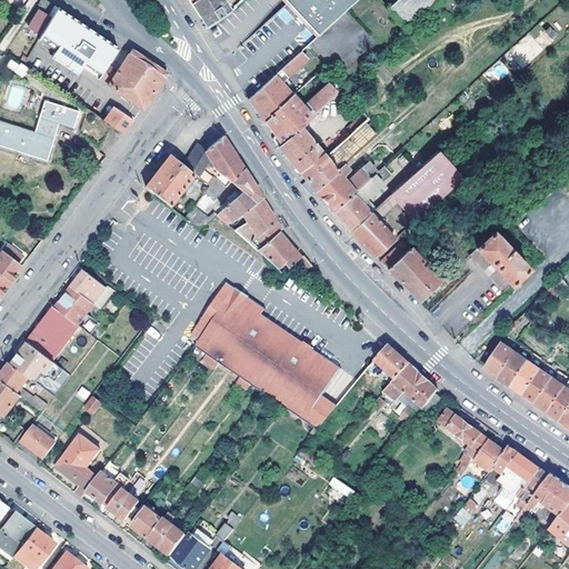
[(48,1),(47,0),(40,0),(36,8),(40,10),(47,15),(52,5),(48,1)]
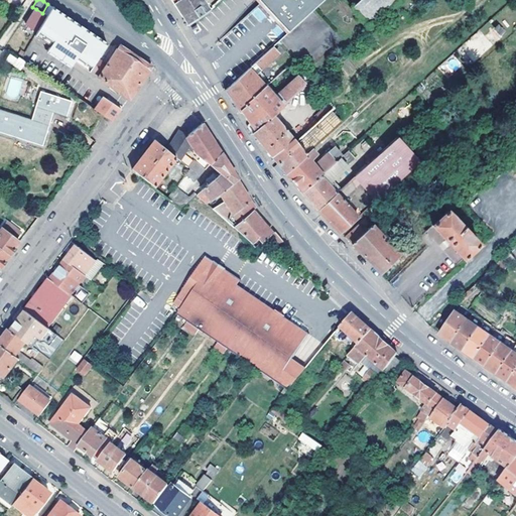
[(188,26),(208,9),(202,0),(175,0),(173,2),(181,14),(188,26)]
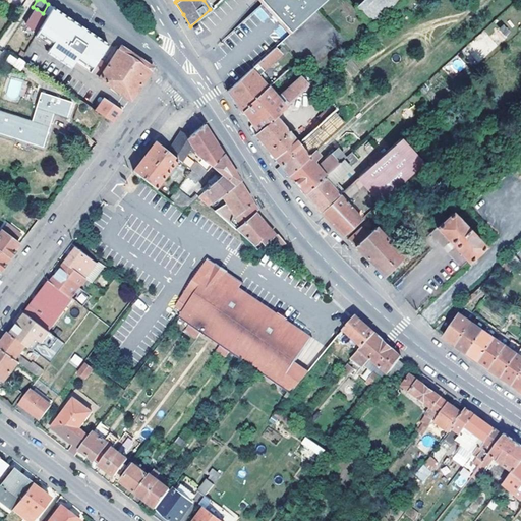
[(258,0),(290,34),(327,0),(258,0)]
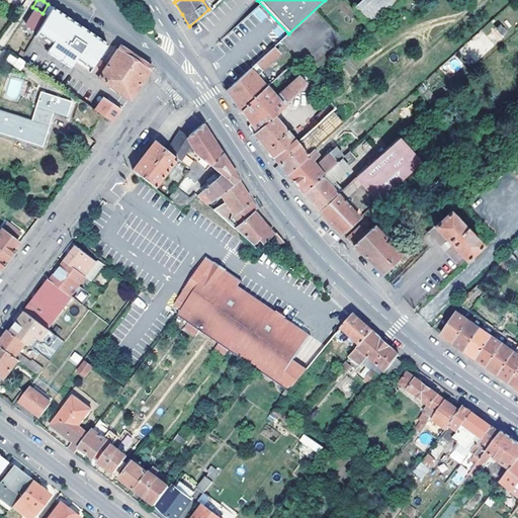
[(361,0),(353,8),(370,27),(400,0),(361,0)]
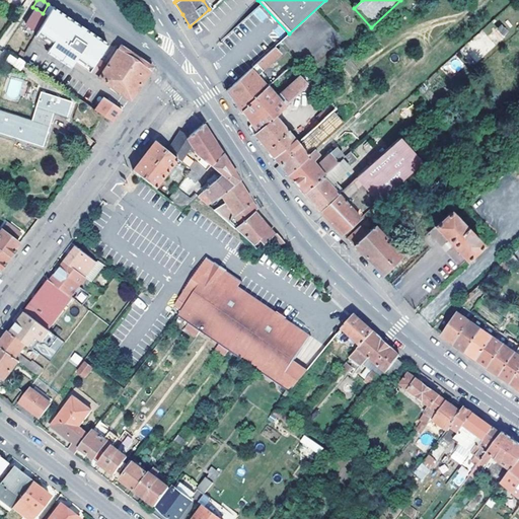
[(39,32),(36,34),(89,72),(90,71),(98,59),(108,45),(53,7),(48,16),(39,32)]
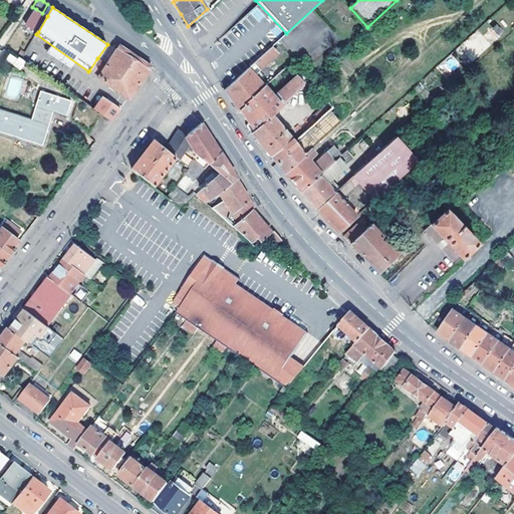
[(42,13),(36,9),(27,24),(38,32),(47,16),(42,13)]
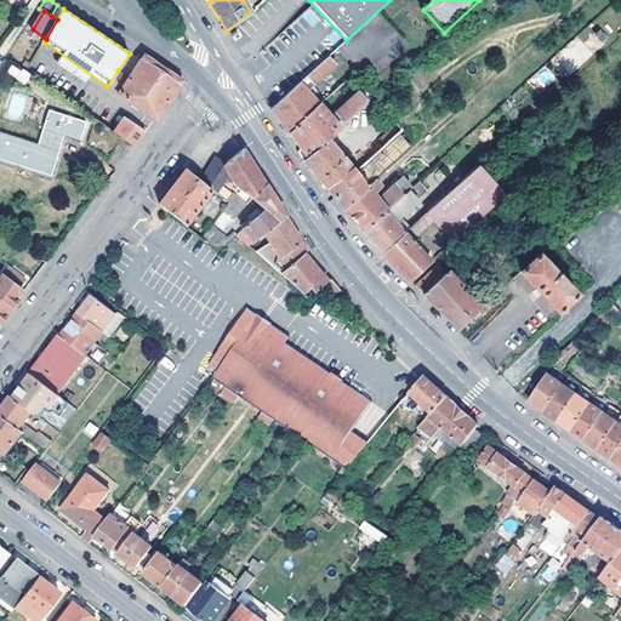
[(154,120),(182,80),(146,56),(130,78),(118,70),(108,85),(120,92),(119,95),(154,120)]
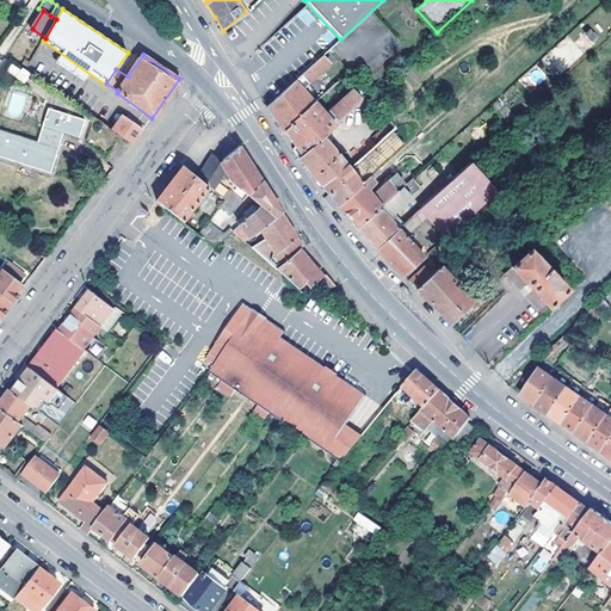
[(321,59),(273,102),(267,106),(275,118),(282,128),(284,134),(287,131),(315,105),(307,94),(302,90),(327,66),(321,59)]
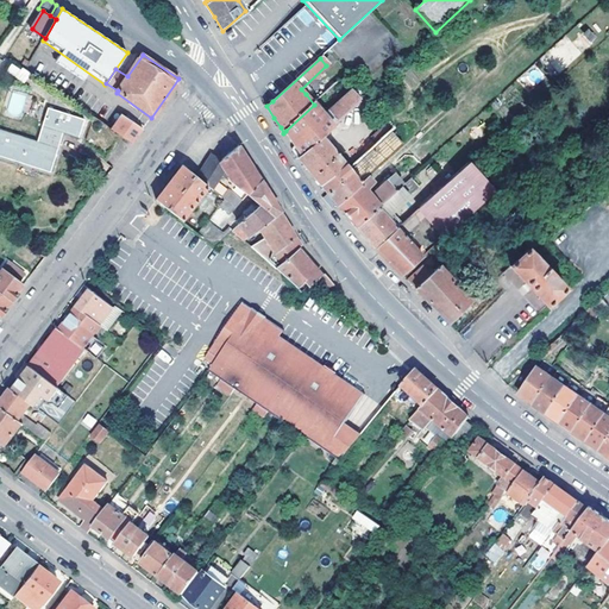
[(30,74),(23,69),(17,76),(24,81),(30,74)]
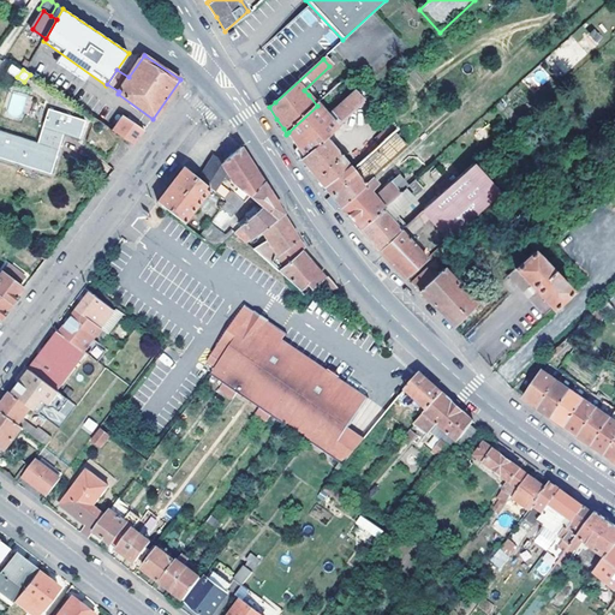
[(507,85),(499,76),(494,81),(501,90),(507,85)]
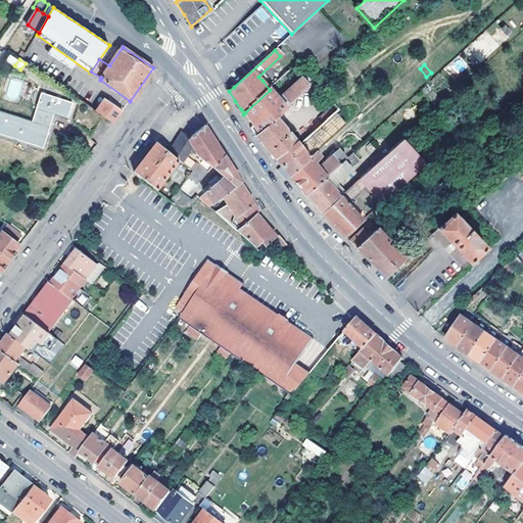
[(322,76),(319,73),(311,81),(313,84),(322,76)]
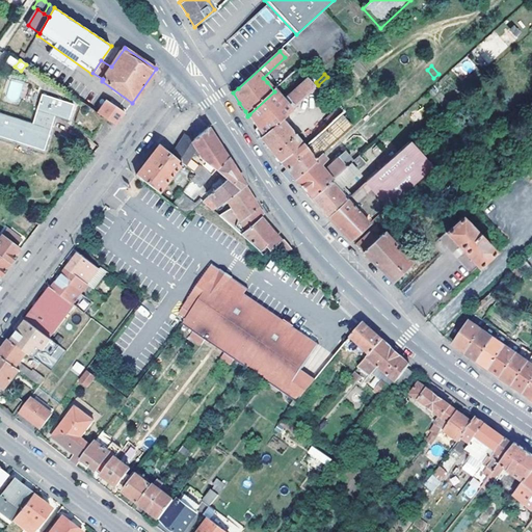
[(10,79),(7,96),(19,99),(23,82),(10,79)]
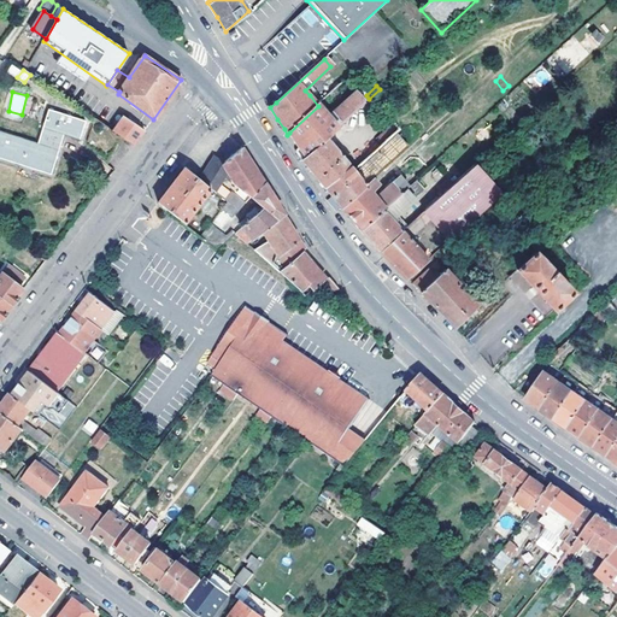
[(318,106),(289,133),(293,140),(297,144),(299,148),(305,157),(327,137),(364,103),(365,101),(357,93),(328,118),(318,106)]
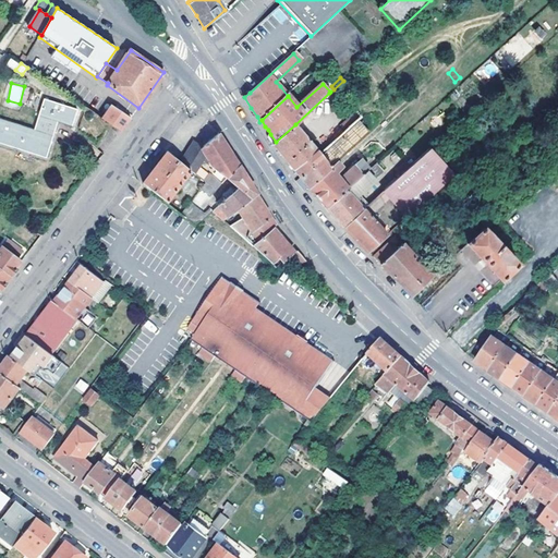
[(0,142),(46,158),(53,136),(49,135),(55,120),(59,121),(65,123),(87,140),(104,119),(96,116),(44,99),(33,130),(0,119),(0,142)]
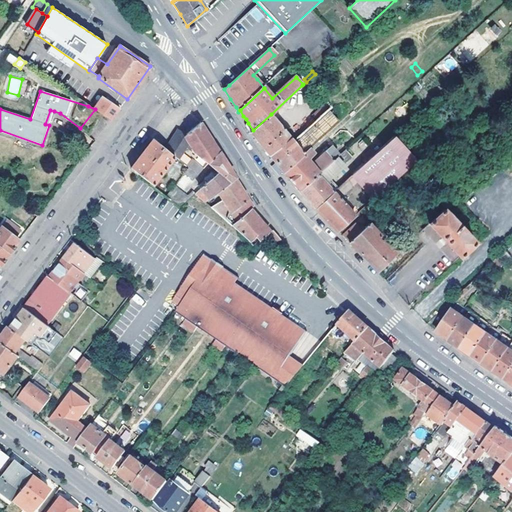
[(94,108),(111,121),(120,109),(103,96),(94,108)]
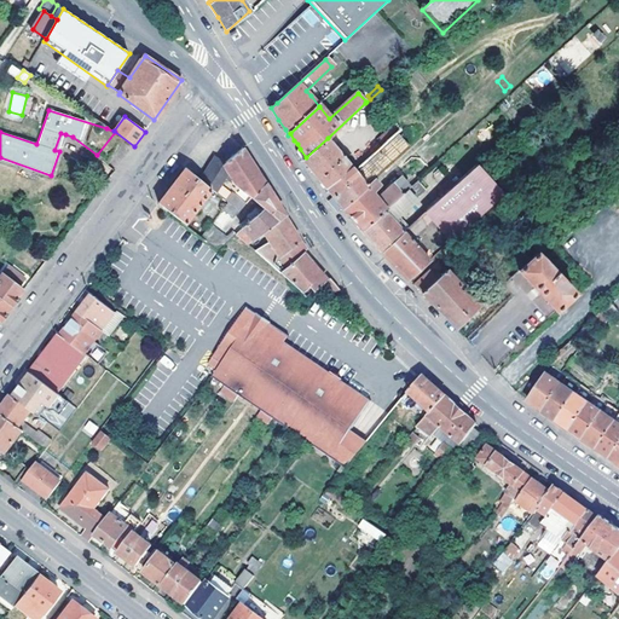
[(120,137),(115,132),(97,155),(103,160),(120,137)]
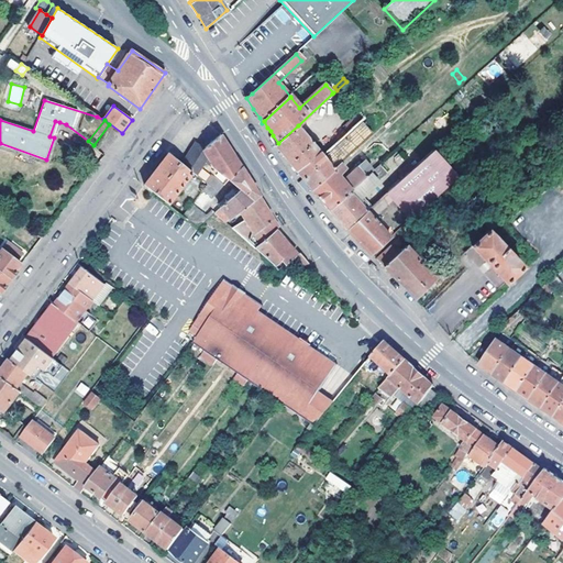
[(50,136),(54,138),(59,122),(55,121),(50,136)]
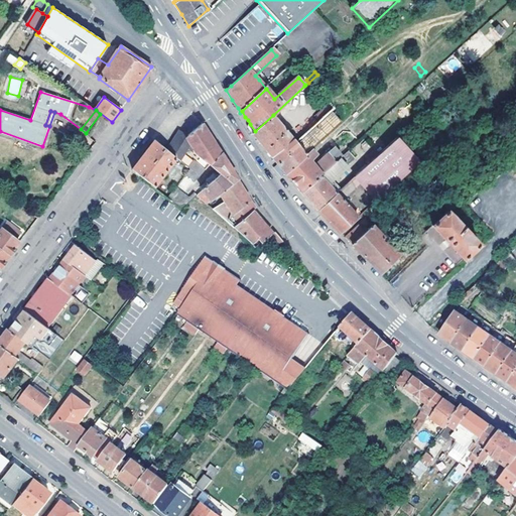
[(273,115),(255,131),(252,133),(259,141),(269,153),(276,161),(279,164),(286,172),(312,148),(328,134),(335,128),(337,126),(341,122),(333,112),(297,143),(273,115)]
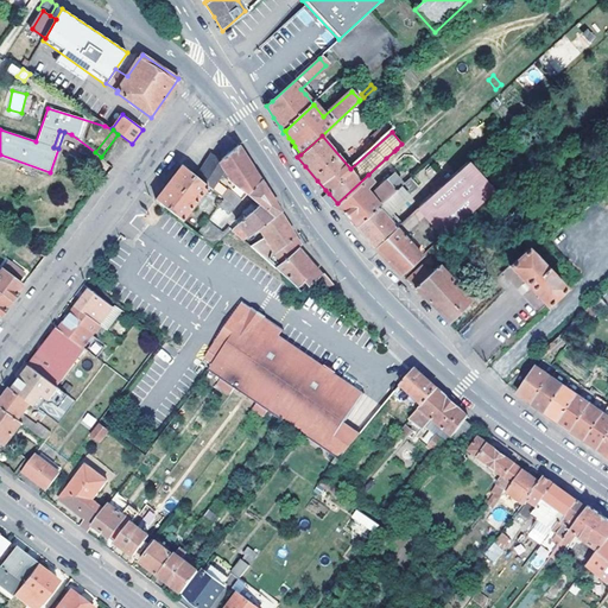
[(239,144),(221,162),(214,156),(213,156),(209,162),(201,178),(210,187),(215,189),(227,170),(233,178),(251,192),(261,179),(253,166),(239,144)]
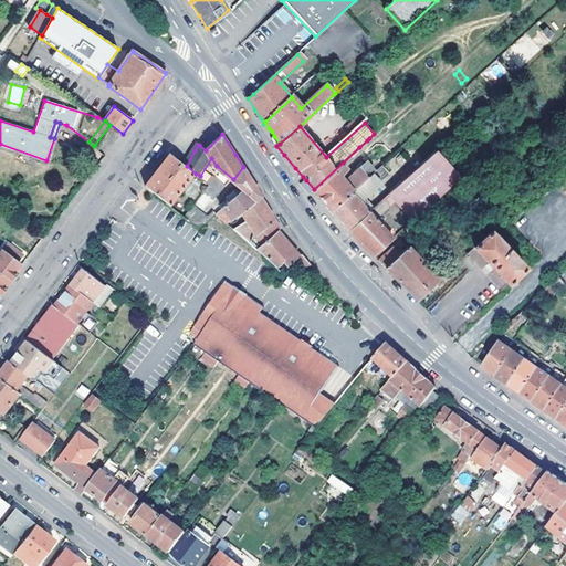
[(364,152),(370,145),(369,144),(367,140),(359,147),(364,152)]
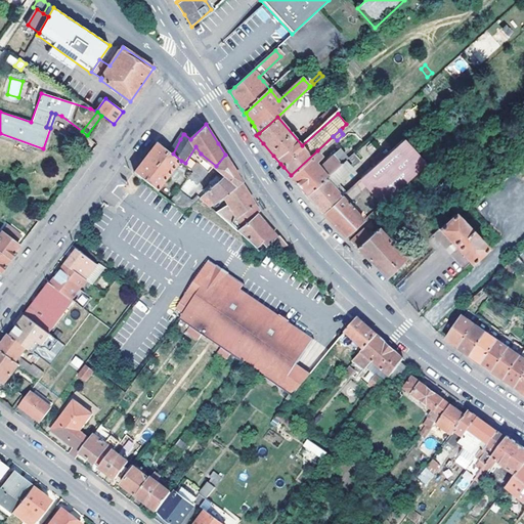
[(375,167),(361,179),(384,203),(427,164),(404,140),(403,139),(385,158),(375,167)]
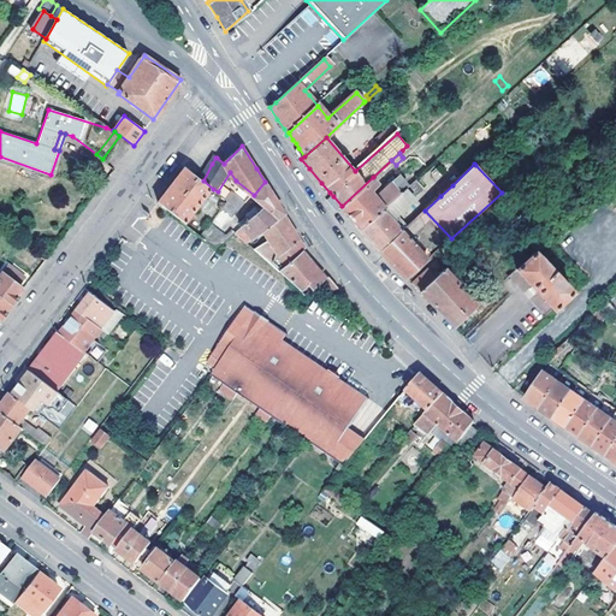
[(185,223),(213,189),(203,181),(188,169),(173,187),(160,203),(185,223)]
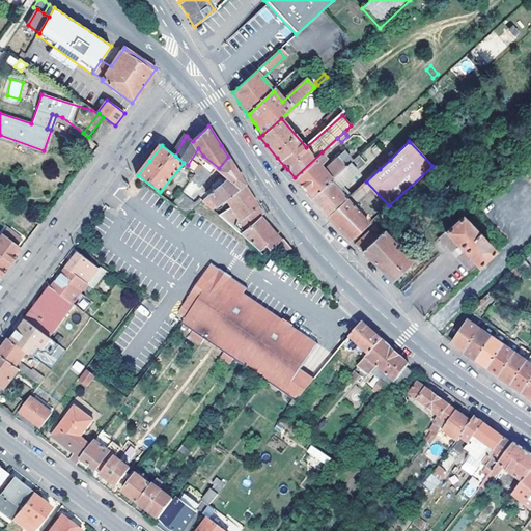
[(378,166),(380,169),(390,160),(378,145),(372,148),(372,154),(381,163),(378,166)]
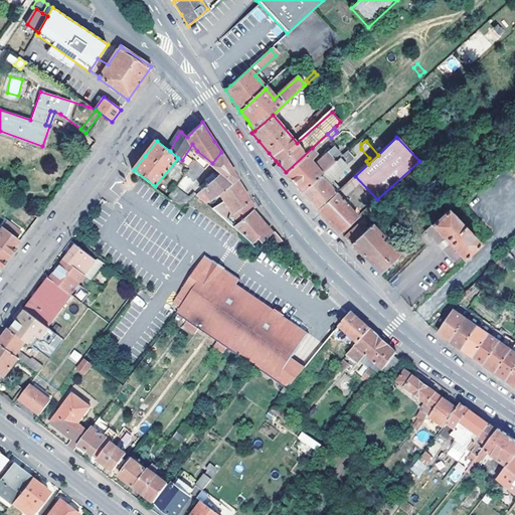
[(315,165),(310,161),(318,154),(312,148),(286,172),(295,183),(302,192),(338,158),(331,150),(315,165)]
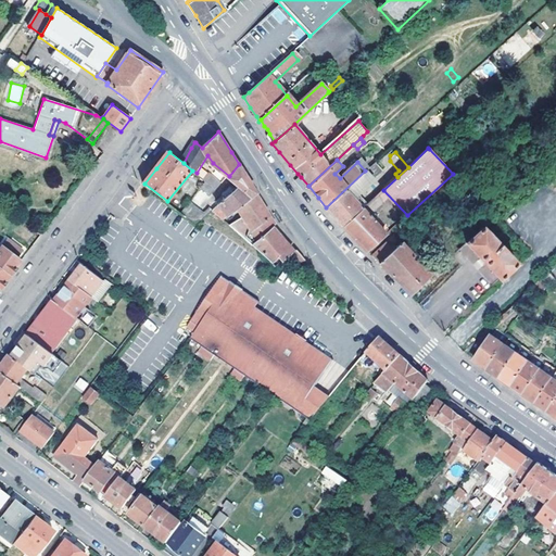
[(364,209),(354,198),(383,171),(377,162),(366,172),(365,171),(326,207),(333,215),(343,227),(363,210),(364,209)]
